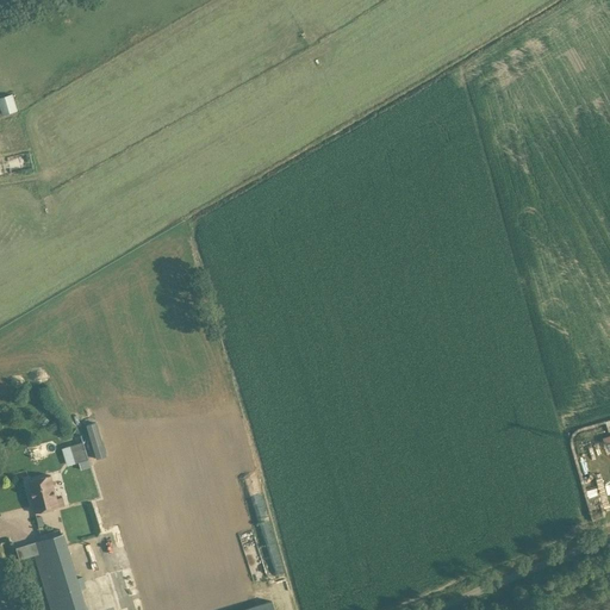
[(0,97),(0,109),(2,116),(18,112),(12,94),(0,97)]
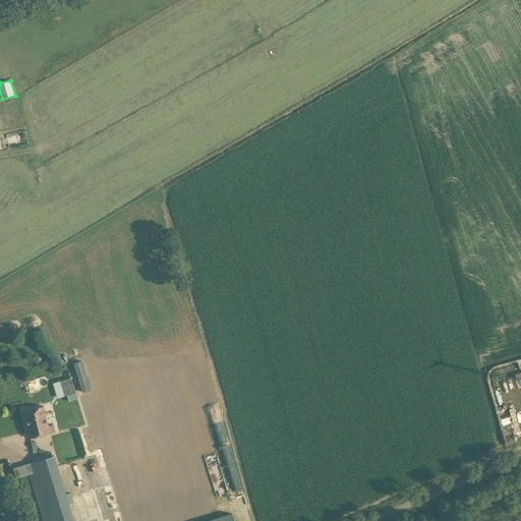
[(38,355),(34,360),(39,363),(42,358),(38,355)]
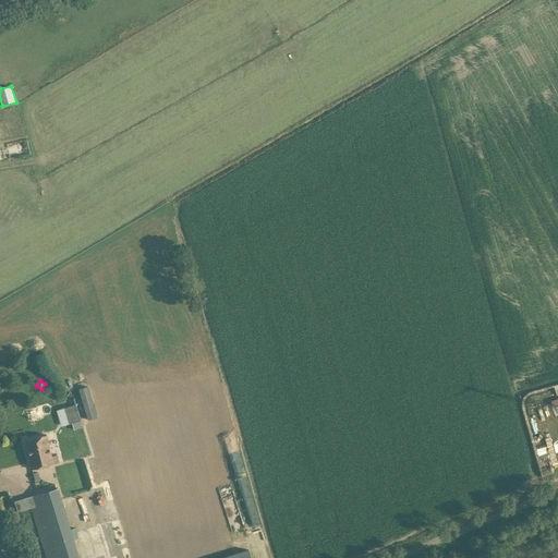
[(97,416),(88,386),(79,389),(88,420),(97,416)]
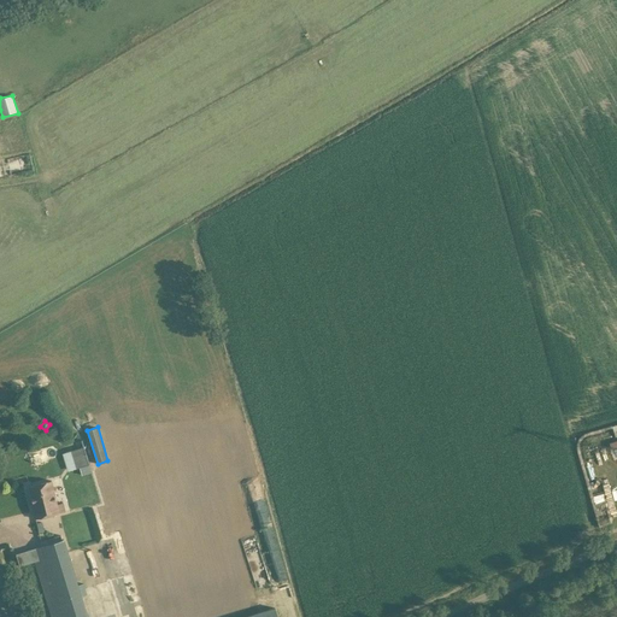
[(84,447),(71,451),(77,468),(89,464),(84,447)]
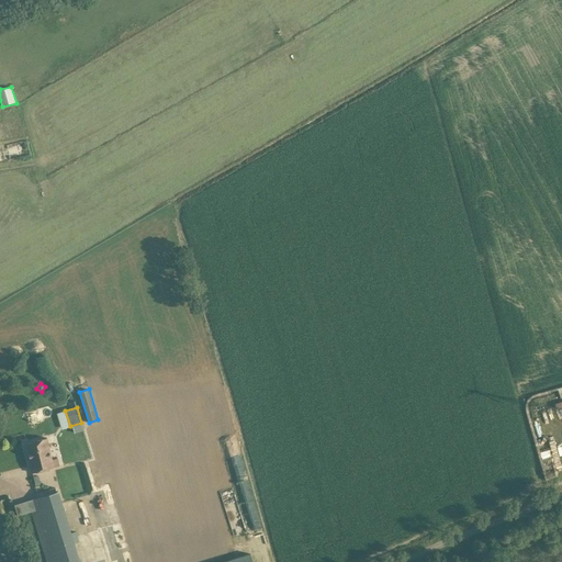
[(32,472),(59,465),(58,458),(52,459),(47,438),(26,442),(29,453),(27,453),(32,472)]
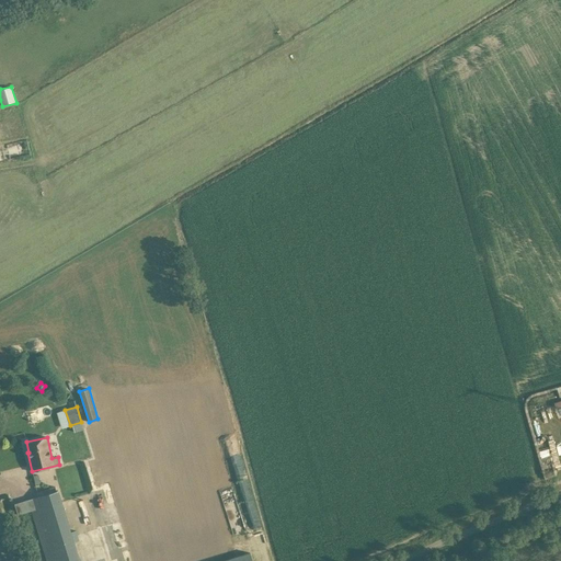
[(102,481),(96,482),(102,511),(111,510),(106,488),(103,488),(102,481)]
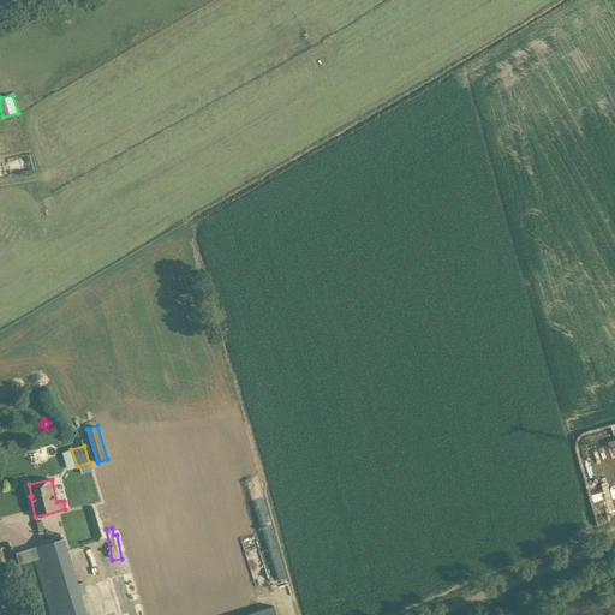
[(64,537),(31,548),(30,548),(49,614),(87,614),(82,593),(88,592),(84,581),(78,584),(64,537)]
